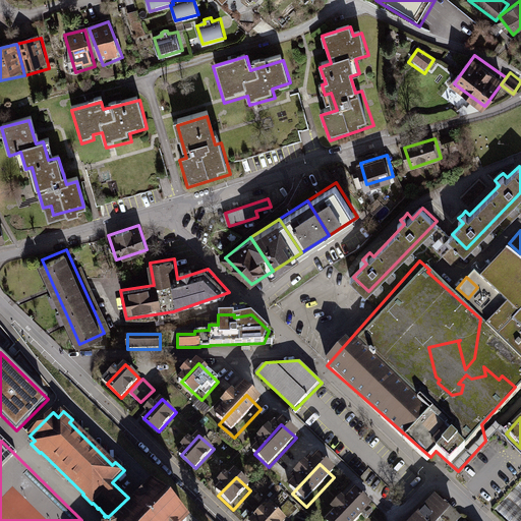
[(520,520),(520,482),(495,510),(506,520),(520,520)]
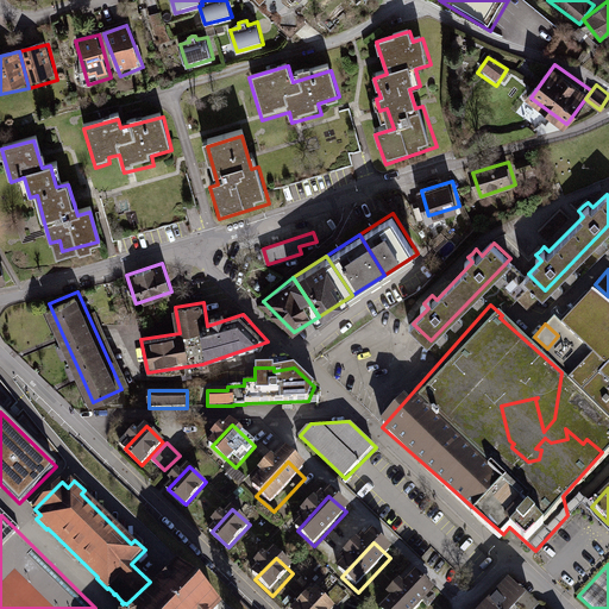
[(150,582),(126,604),(126,608),(217,608),(175,569),(156,588),(150,582)]
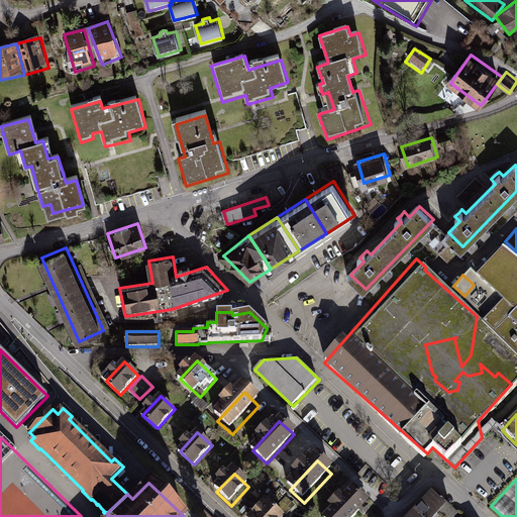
[(353,495),(331,516),(358,516),(368,508),(353,495)]
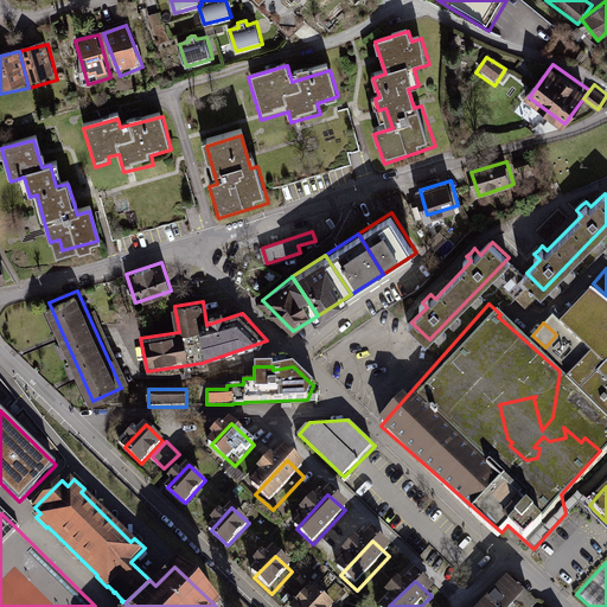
[(530,606),(513,590),(497,606),(530,606)]
